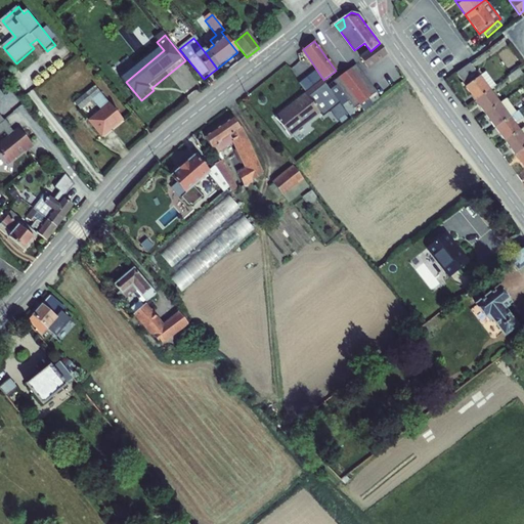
[(387,53),(380,43),(370,51),(361,58),(368,68),(387,53)]
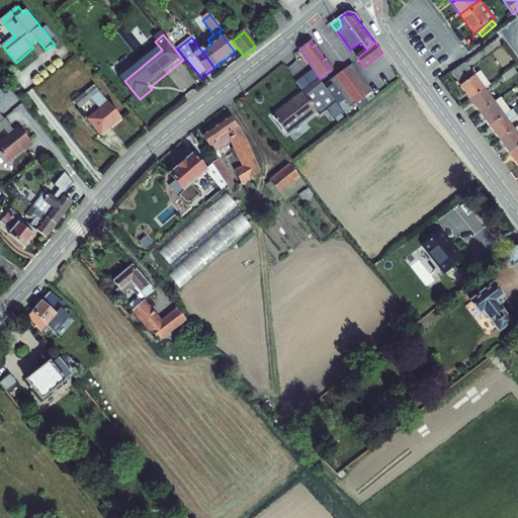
[(475,68),(465,55),(452,64),(470,91),(485,81),(491,77),(481,64),(475,68)]
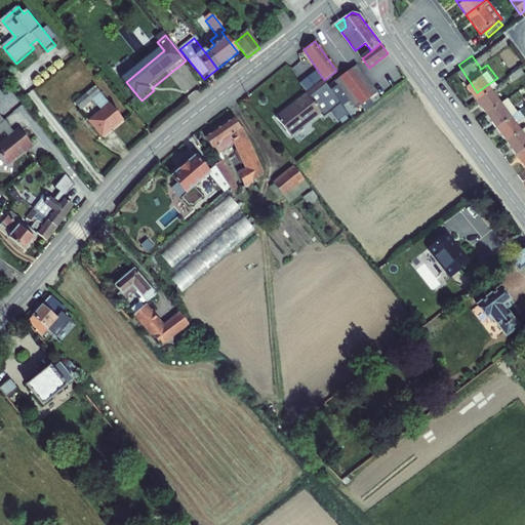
[(518,64),(506,73),(511,79),(523,71),(518,64)]
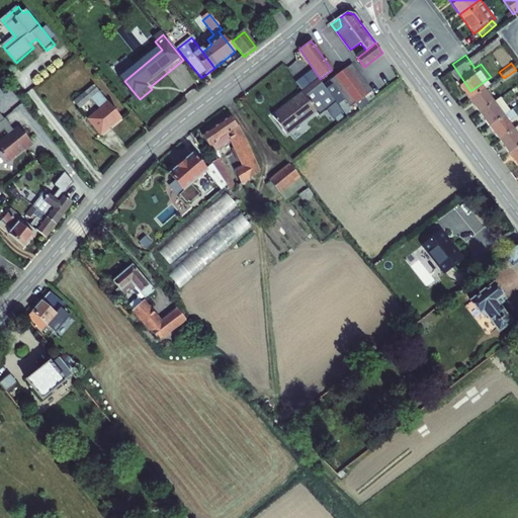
[(352,65),(330,80),(349,108),(371,92),(352,65)]
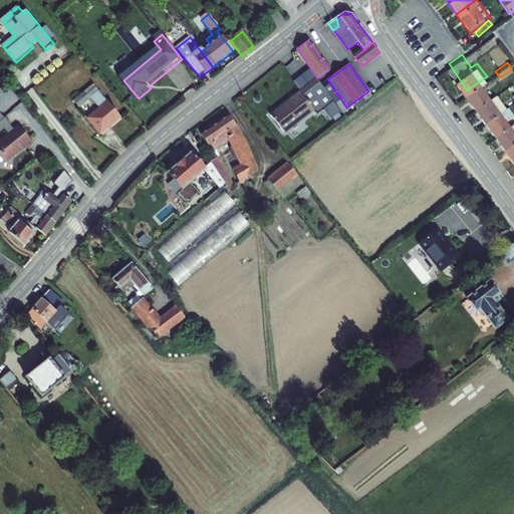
[(331,100),(316,78),(268,114),(282,133),(312,109),(315,112),(331,100)]
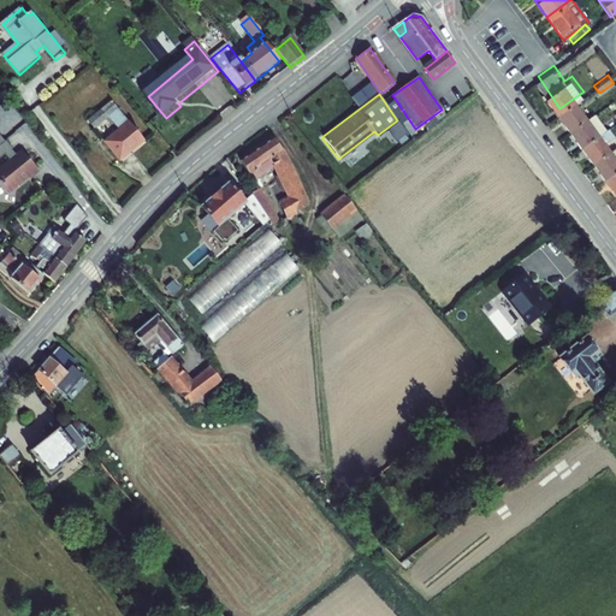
[(576,96),(560,108),(572,125),(587,113),(576,96)]
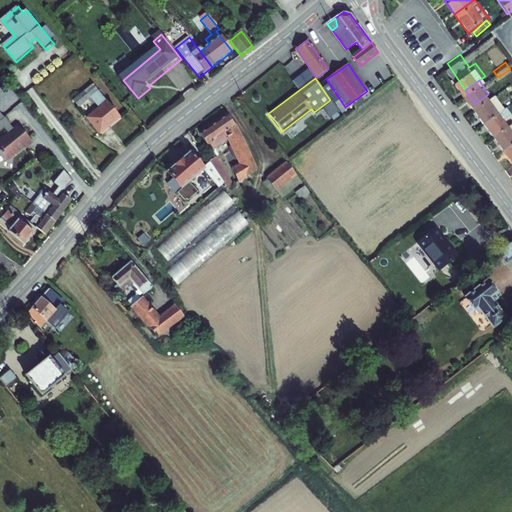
[(94,85),(74,102),(79,107),(91,97),(99,91),(94,85)]
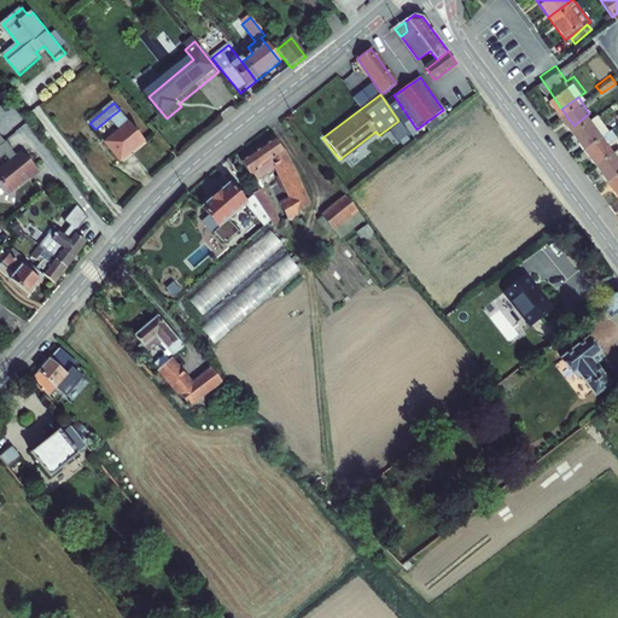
[(589,114),(573,126),(586,141),(610,124),(598,108),(589,114)]
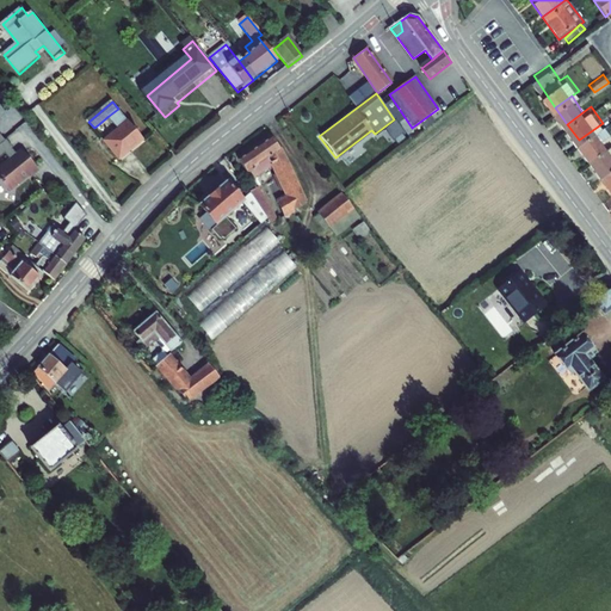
[(129,122),(118,109),(109,116),(119,129),(129,122)]
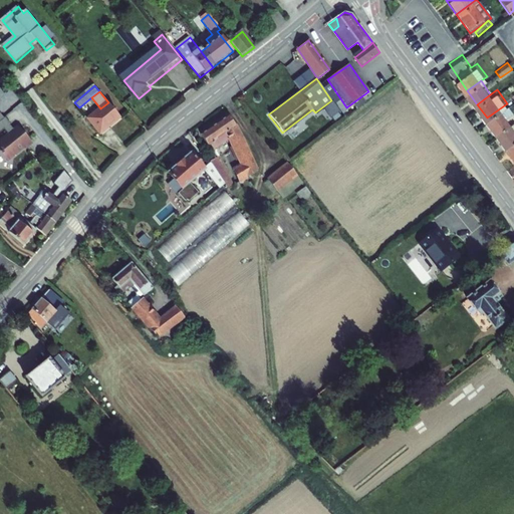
[(100,108),(88,118),(101,135),(121,117),(108,102),(100,108)]
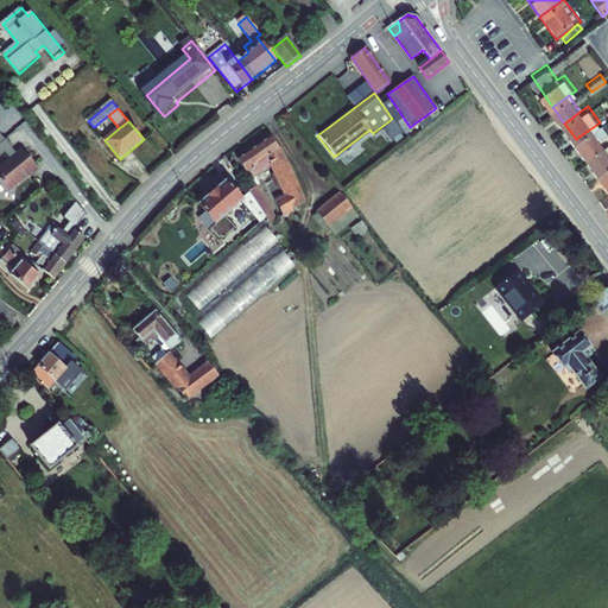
[(600,122),(576,139),(587,156),(603,144),(597,135),(606,130),(600,122)]
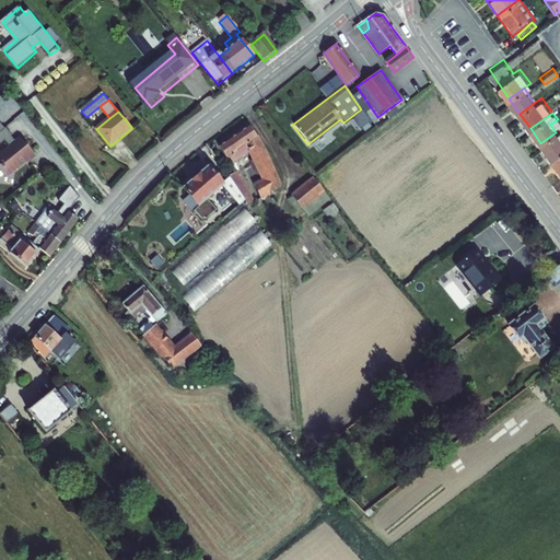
[(0,130),(0,143),(6,139),(10,144),(0,152),(0,163),(9,174),(35,153),(21,136),(15,140),(12,135),(13,133),(7,126),(6,127),(0,130)]
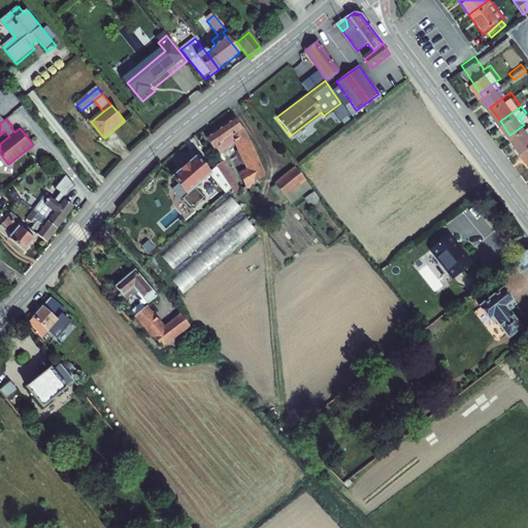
[(241,179),(246,189),(265,175),(235,121),(207,139),(224,159),(229,155),(221,144),(231,137),(250,172),(241,179)]
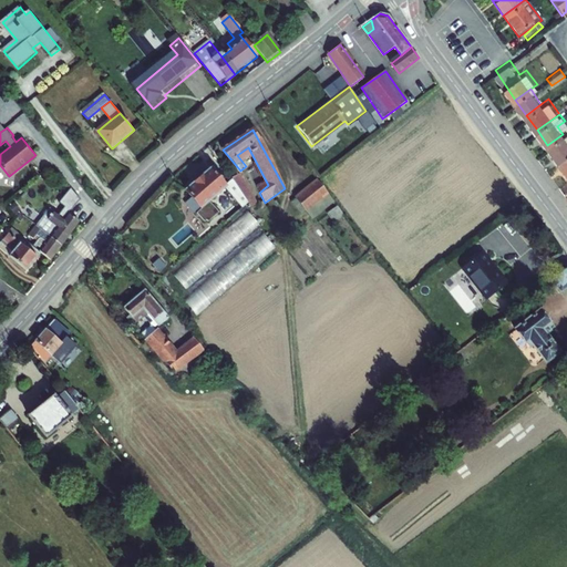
[(566,131),(563,134),(547,145),(558,160),(566,153),(566,131)]
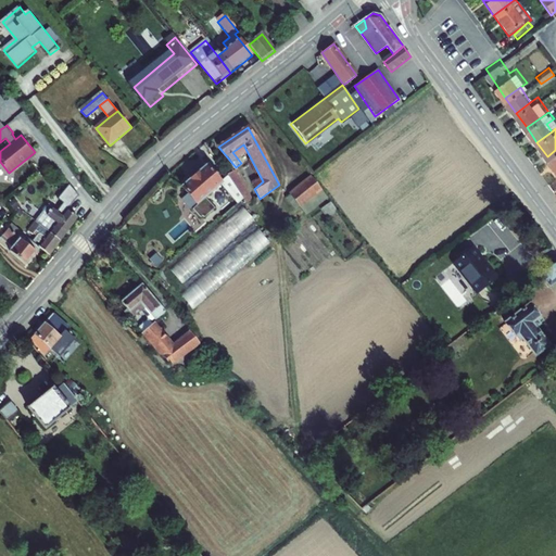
[(211,167),(184,189),(200,206),(210,217),(217,211),(207,199),(224,186),(241,206),(244,203),(234,179),(232,177),(224,184),(211,167)]
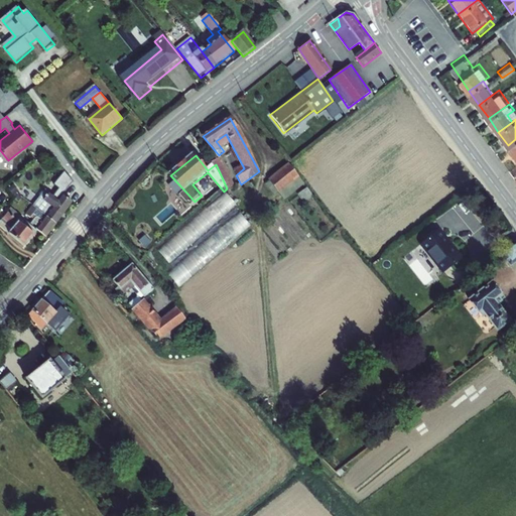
[(221,160),(215,163),(216,164),(217,166),(227,188),(227,189),(230,194),(235,189),(221,160)]
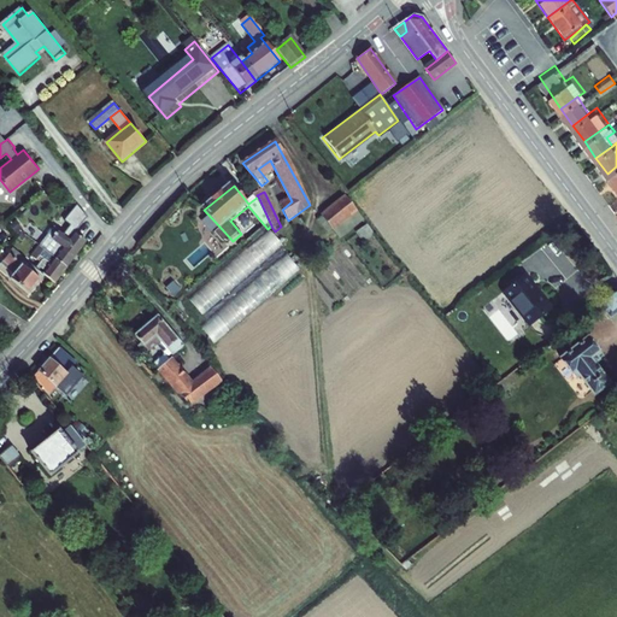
[(340,193),(321,209),(330,223),(351,207),(340,193)]
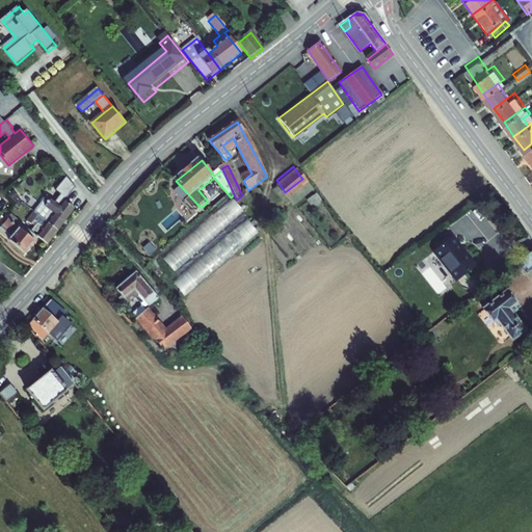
[(48,193),(36,208),(34,211),(38,214),(48,221),(57,229),(75,206),(65,198),(76,184),(68,174),(56,188),(61,192),(55,200),(48,193)]
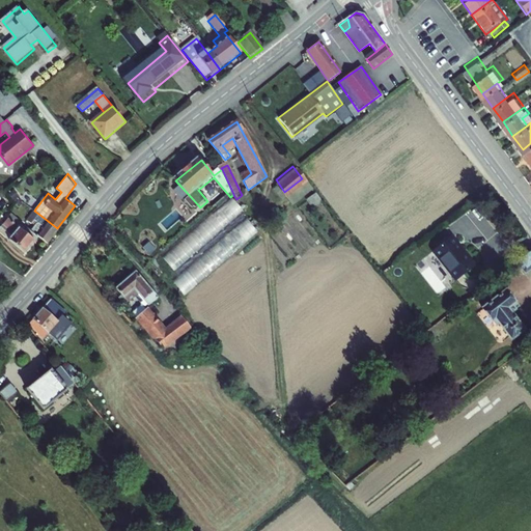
[(200,207),(191,197),(186,201),(194,211),(195,208),(197,211),(200,207)]
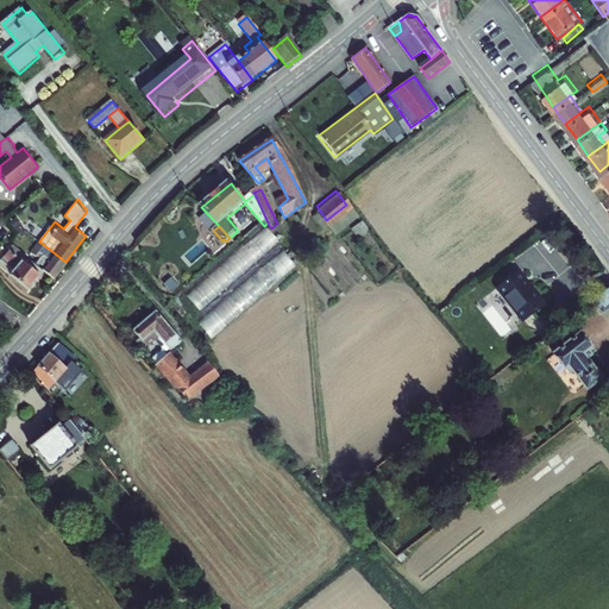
[(281,240),(271,228),(188,296),(205,316),(198,321),(211,339),(296,268),(277,243),(281,240)]
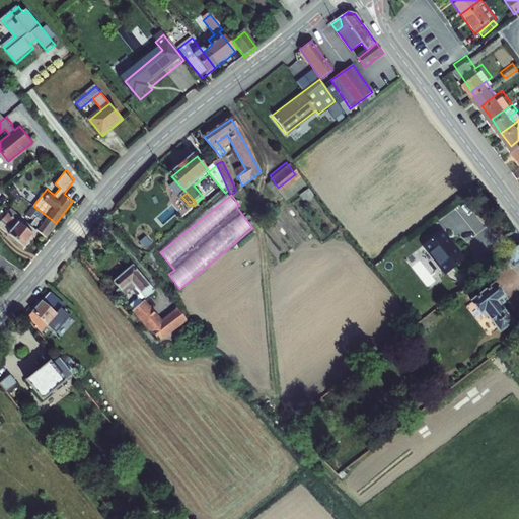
[(30,224),(38,230),(46,236),(56,223),(47,216),(38,209),(33,206),(25,215),(29,219),(33,214),(38,216),(30,224)]
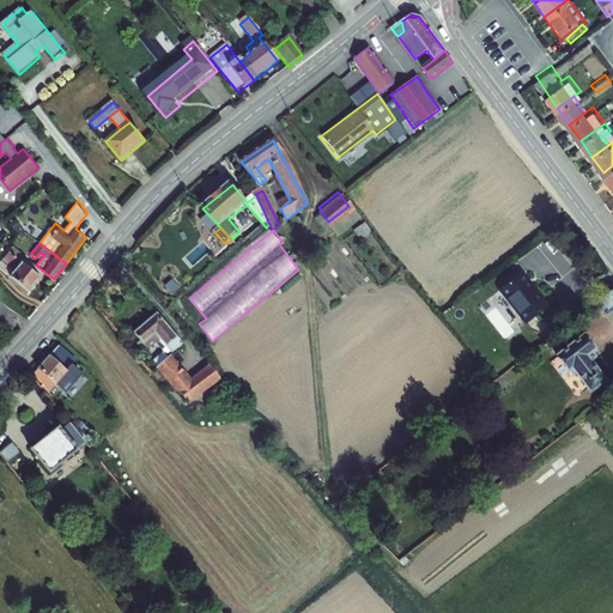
[(16,269),(11,275),(28,290),(44,272),(36,265),(14,246),(10,250),(4,246),(0,249),(0,250),(5,256),(2,259),(16,269)]
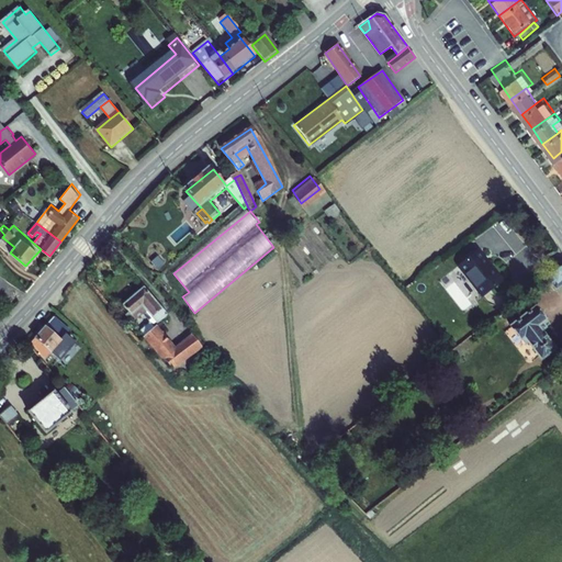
[(14,247),(2,237),(0,239),(0,244),(10,253),(14,247)]
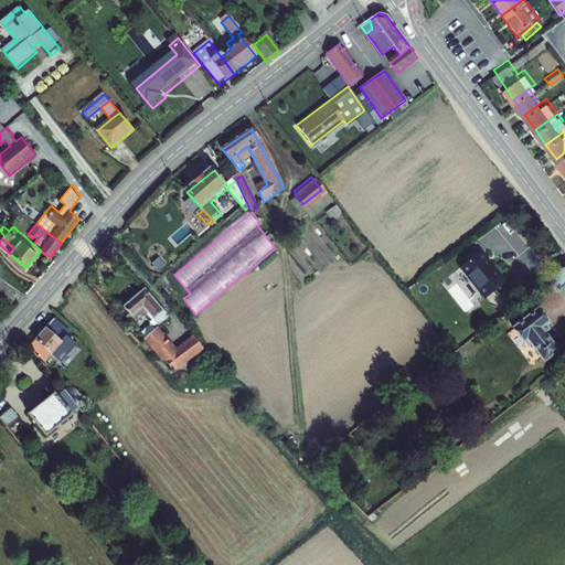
[(505,274),(483,242),(461,258),(484,289),(505,274)]
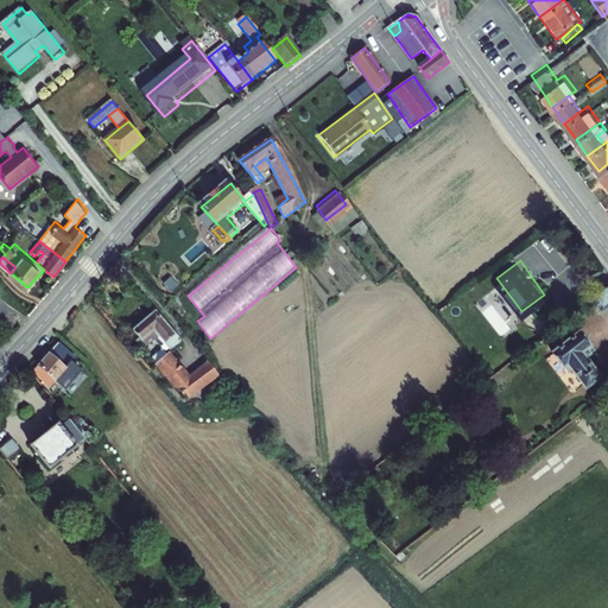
[(607,301),(607,282),(603,286),(587,298),(596,309),(607,301)]
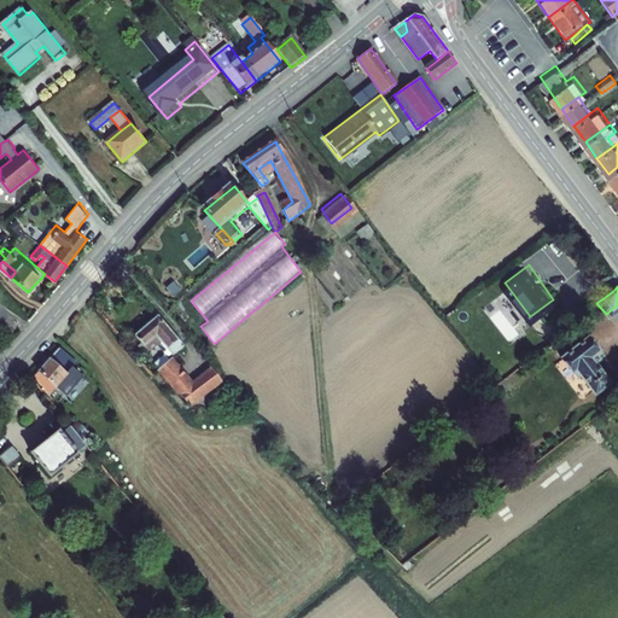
[(185,345),(161,315),(135,336),(145,347),(153,339),(157,345),(159,343),(172,356),(185,345)]
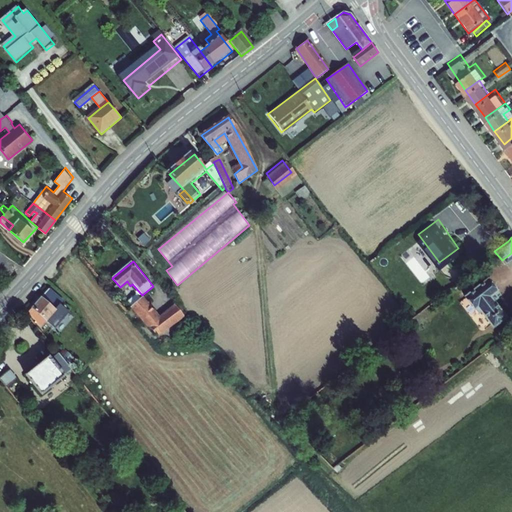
[(483,277),(461,294),(473,309),(475,307),(488,323),(500,314),(488,299),(493,295),(490,290),(492,289),(483,277)]
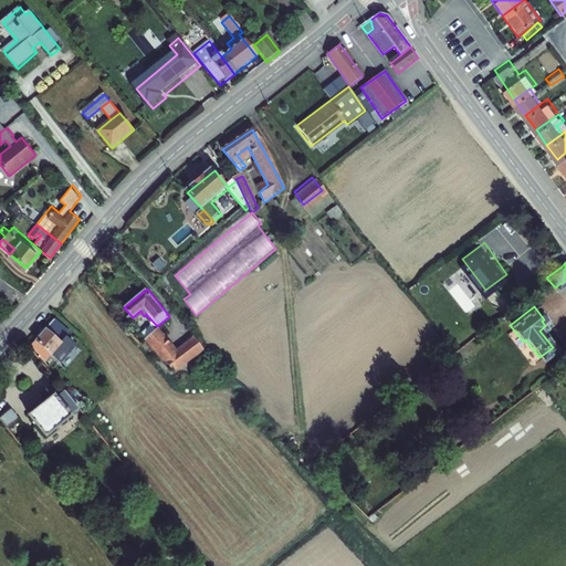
[(60,362),(74,345),(66,337),(70,333),(54,318),(31,343),(41,356),(46,349),(60,362)]
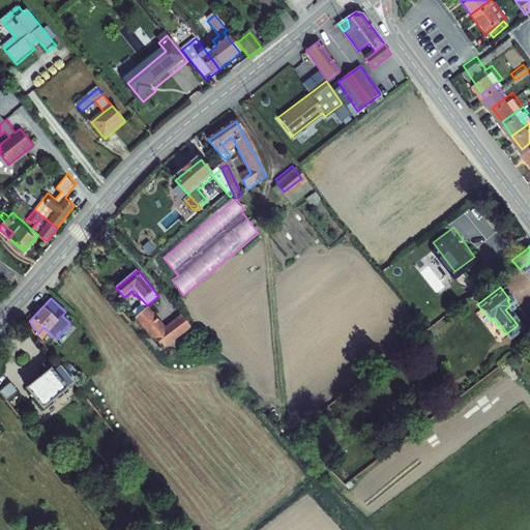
[(166,328),(149,308),(145,304),(134,314),(147,330),(145,332),(151,341),(154,337),(163,348),(190,326),(181,315),(166,328)]
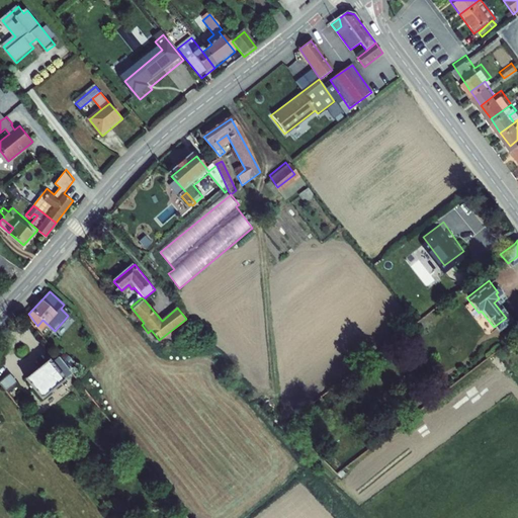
[(382,350),(374,356),(386,371),(394,365),(382,350)]
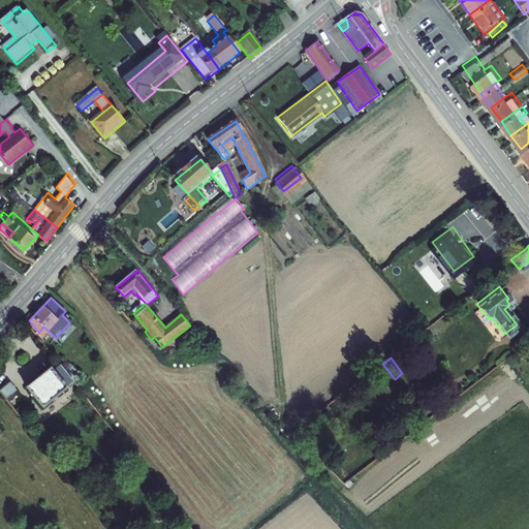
[(73,380),(60,364),(54,369),(51,366),(26,386),(43,407),(68,386),(67,385),(73,380)]
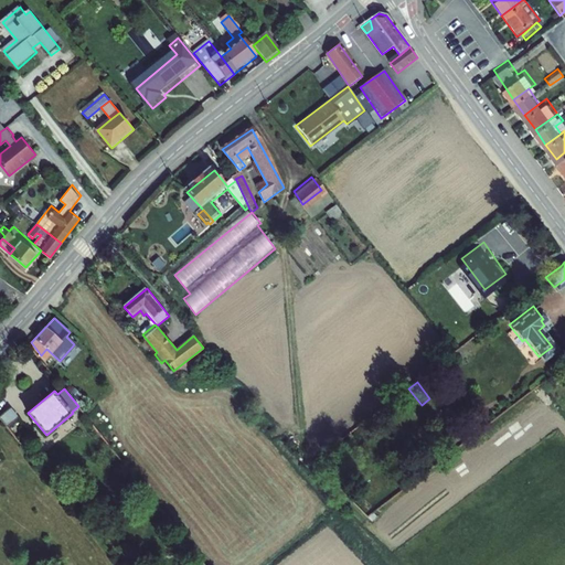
[(11,406),(0,415),(0,416),(8,426),(19,417),(11,406)]
